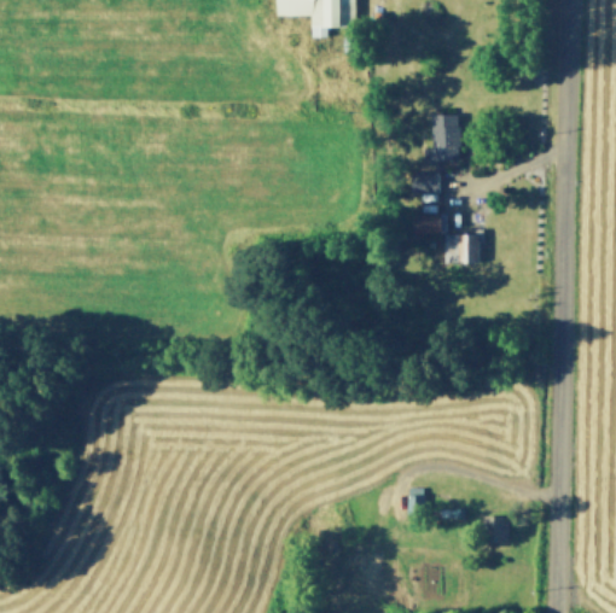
[(355,0),(356,27),(327,27),(326,36),(313,36),(313,27),(311,27),(311,16),(277,16),(275,0),(355,0)]
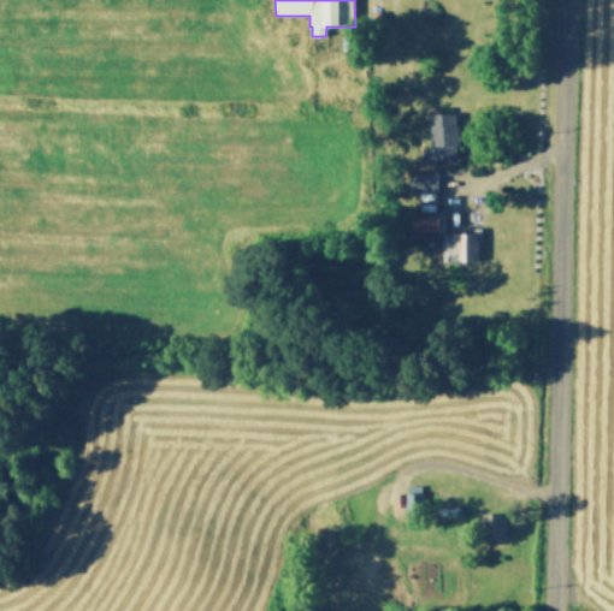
[(372,11),(381,10),(382,24),(372,25),(372,11)]
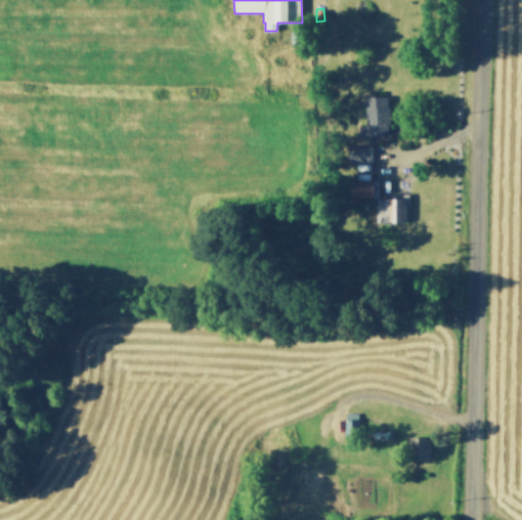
[(291,44),(290,31),(306,30),(307,43),(291,44)]
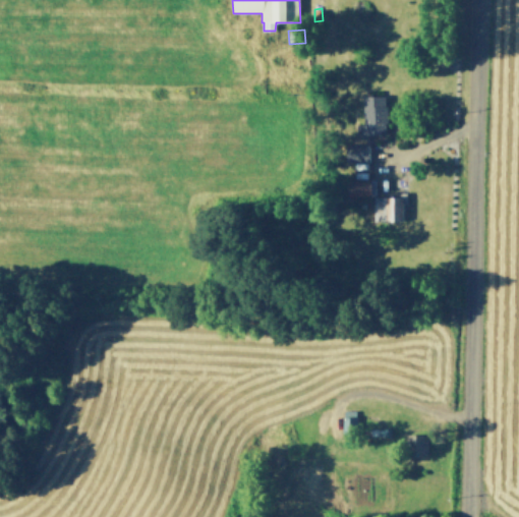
[(363,96),(388,96),(388,134),(355,135),(355,125),(364,125),(363,96)]
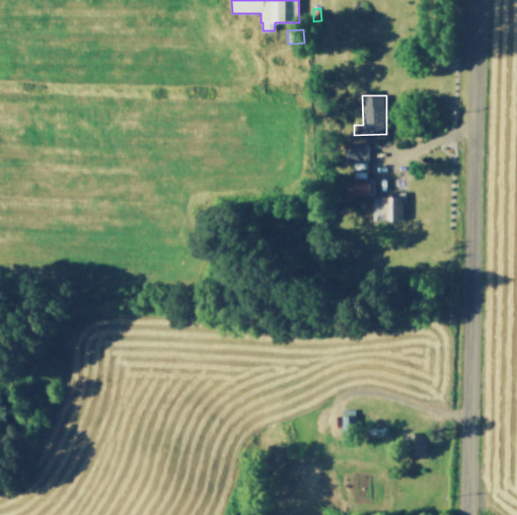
[(345,144),(368,143),(369,162),(346,163),(345,144)]
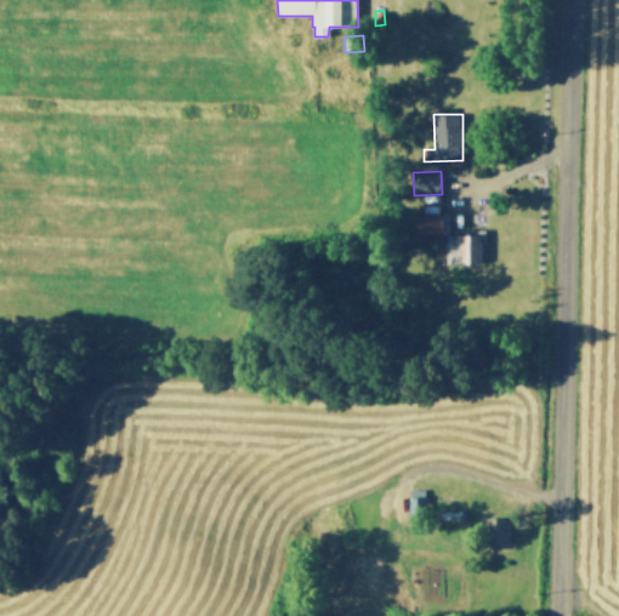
[(425,217),(424,207),(439,206),(439,216),(425,217)]
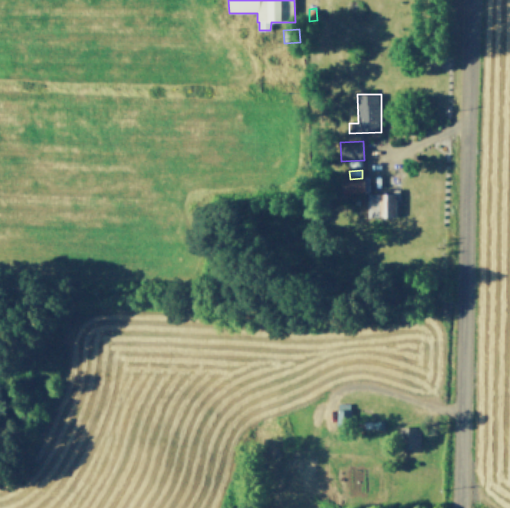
[(368,196),(367,180),(345,181),(345,197),(368,196)]
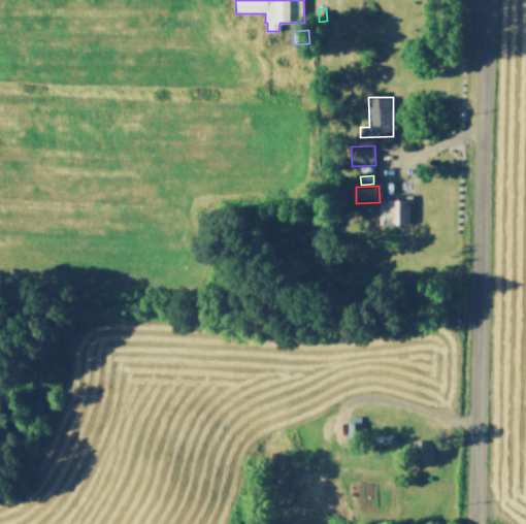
[(379,199),(393,199),(393,196),(413,195),(413,206),(407,207),(408,224),(381,225),(379,199)]
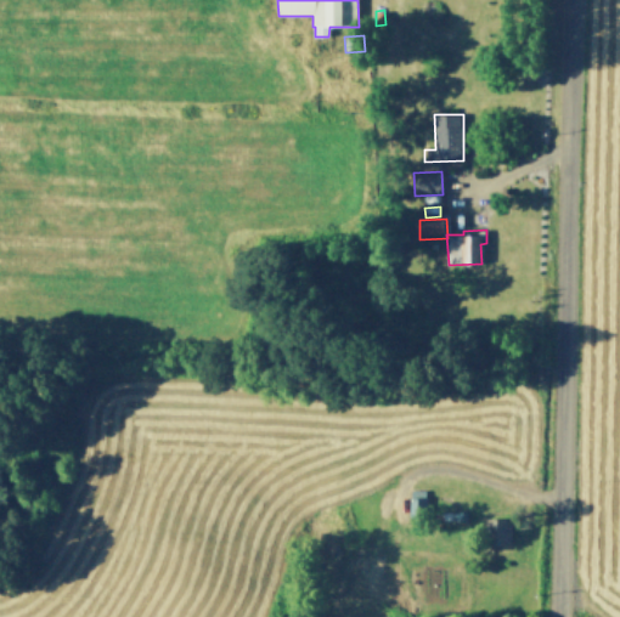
[(411,490),(428,491),(427,522),(409,522),(411,490)]
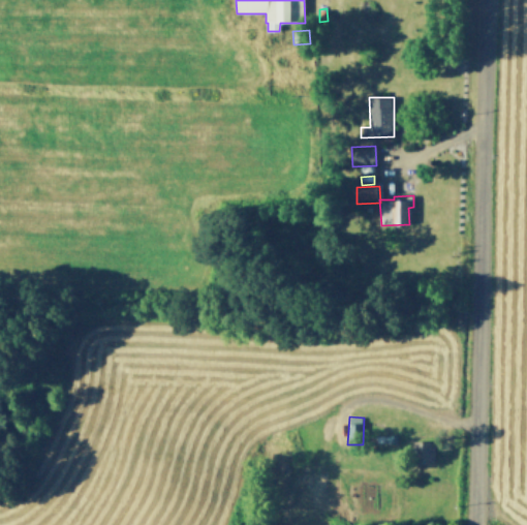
[(389,436),(397,436),(397,445),(389,445),(389,436)]
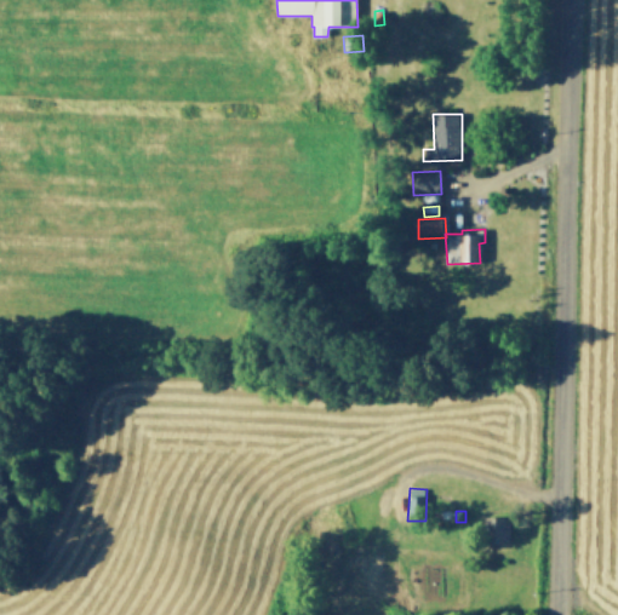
[(485,517),(508,517),(508,544),(485,544),(485,517)]
